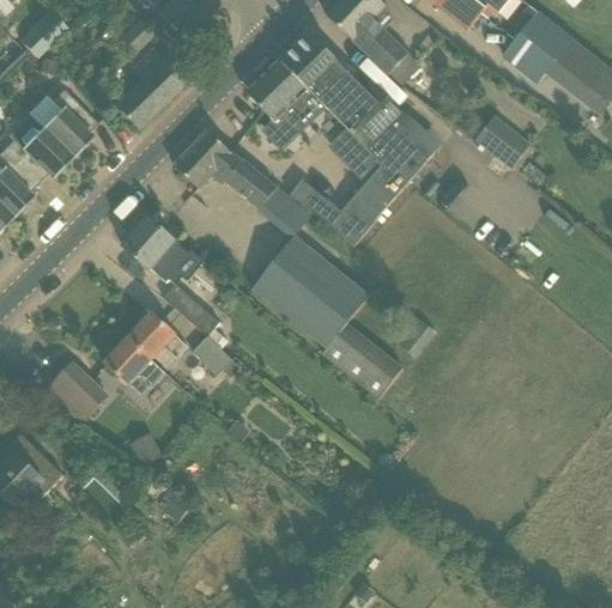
[(162,0),(155,8),(157,11),(146,22),(159,34),(167,26),(161,22),(164,18),(181,35),(200,16),(185,0),(162,0)]
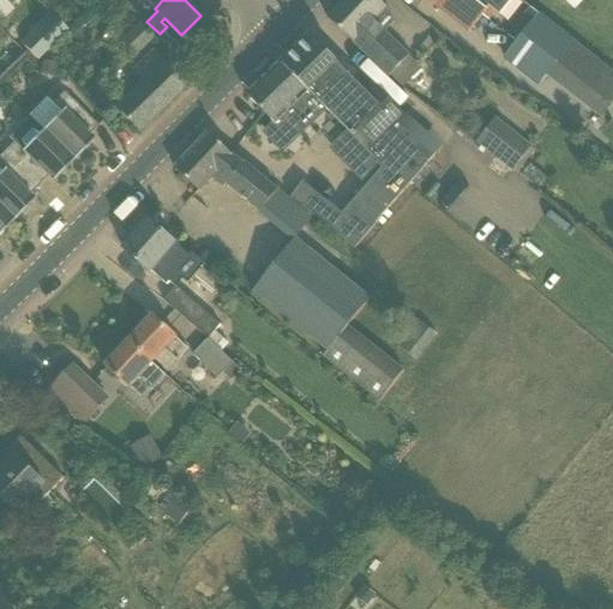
[(408,53),(409,52),(385,28),(391,22),(392,20),(394,18),(394,16),(392,12),(391,11),(386,5),(382,0),(340,0),(326,14),(388,73),(390,72),(402,84),(420,65),(408,53)]
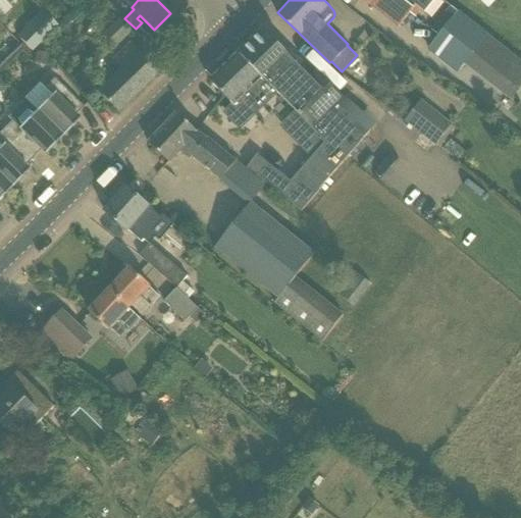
[(413,3),(409,0),(365,0),(368,2),(369,0),(398,22),(413,3)]
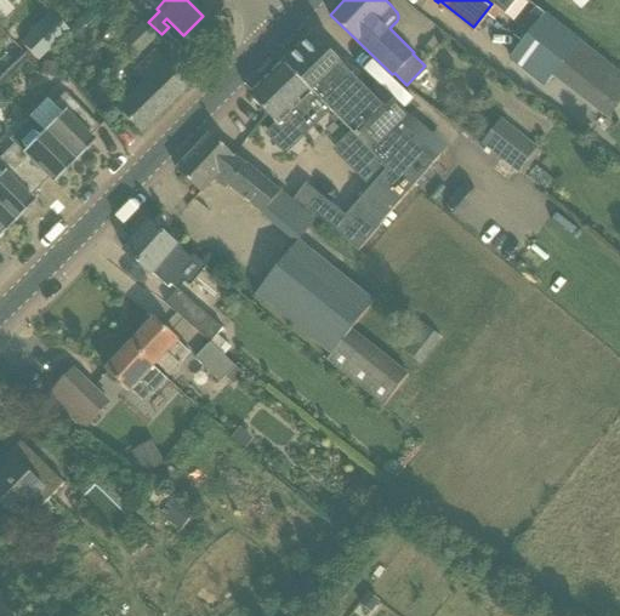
[(487,0),(491,4),(504,13),(513,0),(487,0)]
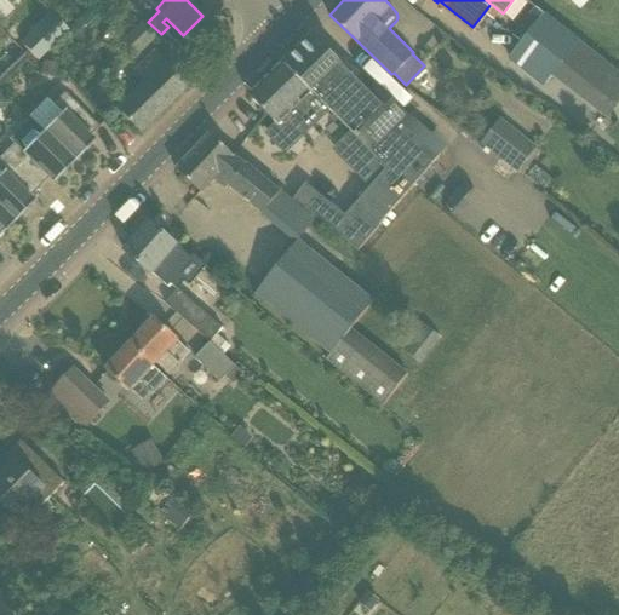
[(82,13),(70,3),(61,12),(73,23),(82,13)]
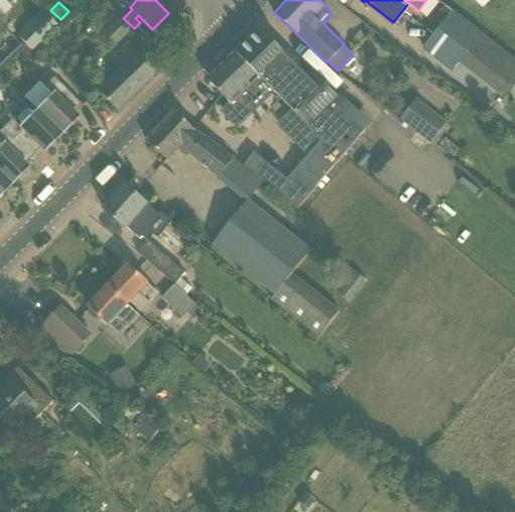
[(451,70),(458,61),(481,32),(482,30),(453,7),(421,46),(451,70)]
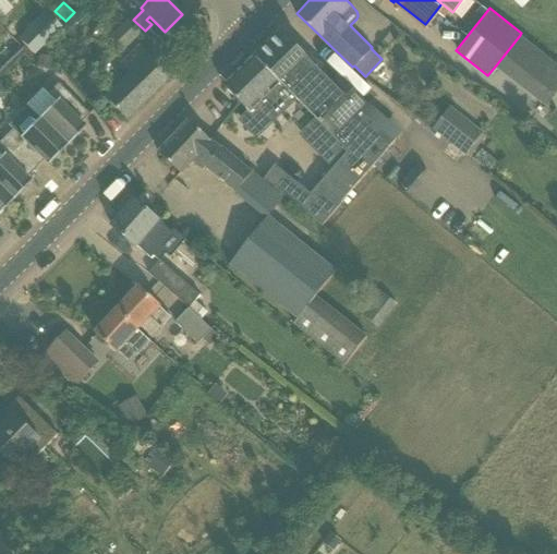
[(45,11),(19,37),(33,51),(59,25),(45,11)]
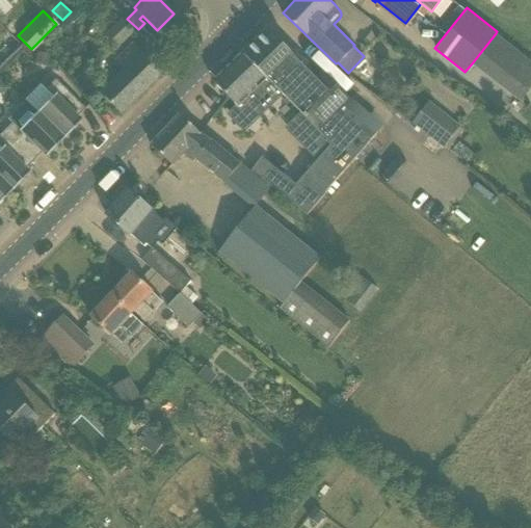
[(116,44),(133,27),(120,14),(103,30),(116,44)]
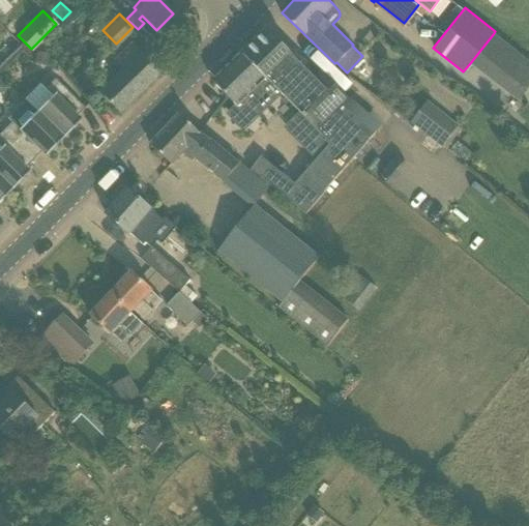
[(324,190),(323,190),(376,129),(343,101),(348,96),(321,69),(315,77),(290,52),(291,51),(267,27),(212,80),(236,105),(233,108),(245,120),(277,89),(325,137),(324,139),(328,143),(294,181),(261,155),(251,168),(284,194),(305,211),(324,190)]
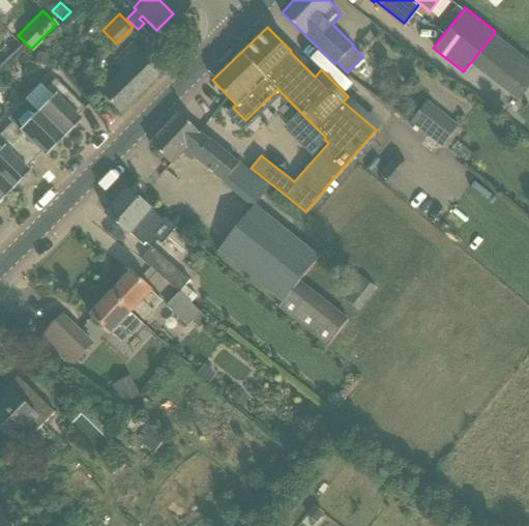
[(117,112),(159,70),(131,40),(112,59),(120,67),(97,91),(117,112)]
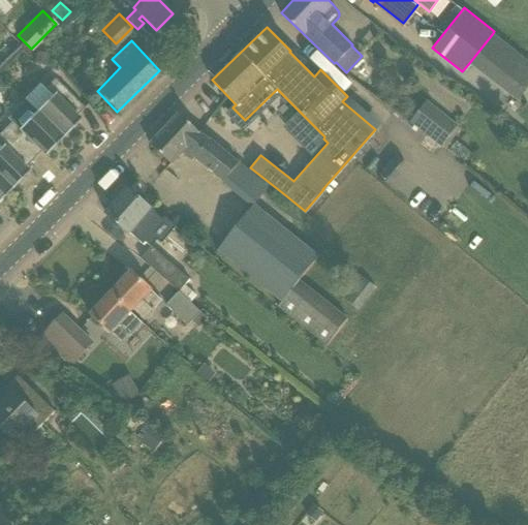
[(45,64),(48,53),(36,51),(34,61),(45,64)]
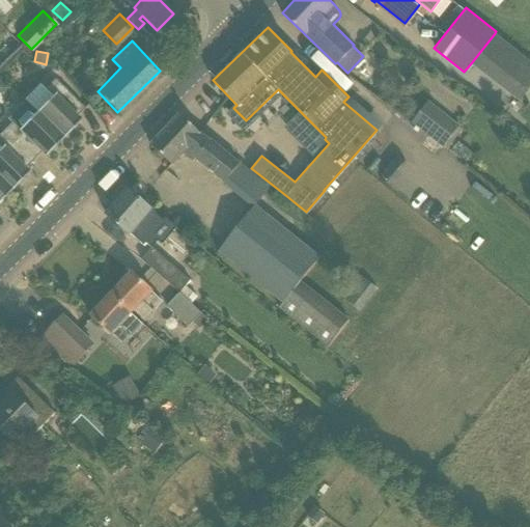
[(75,115),(83,106),(53,77),(44,86),(52,94),(35,111),(61,137),(79,119),(75,115)]
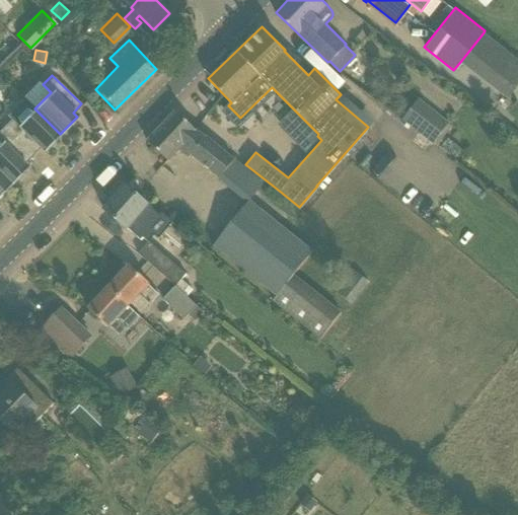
[(435,141),(451,120),(419,95),(403,117),(435,141)]
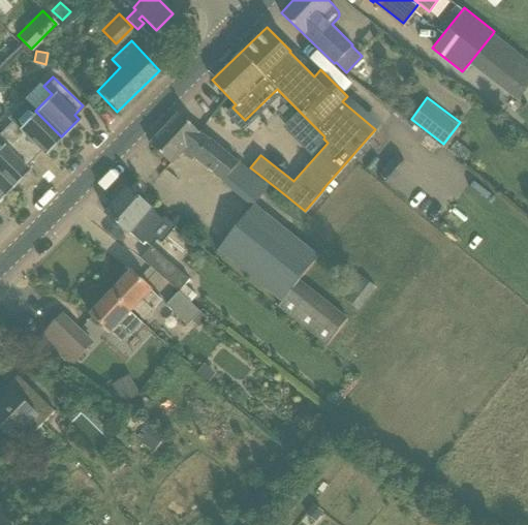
[(1,128),(31,158),(39,150),(43,154),(61,136),(35,111),(18,128),(10,120),(1,128)]
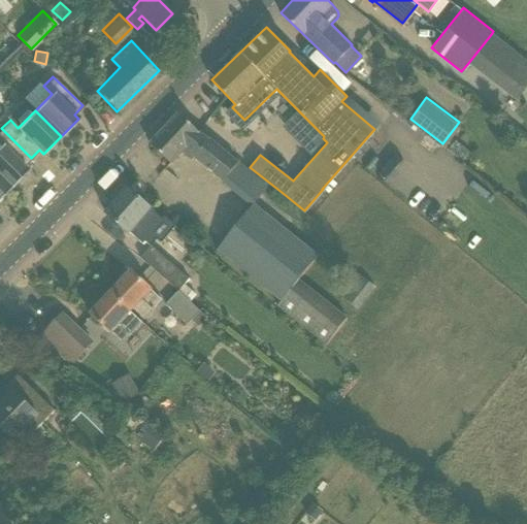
[(237,162),(178,112),(150,142),(170,161),(180,150),(191,158),(194,156),(223,179),(237,162)]
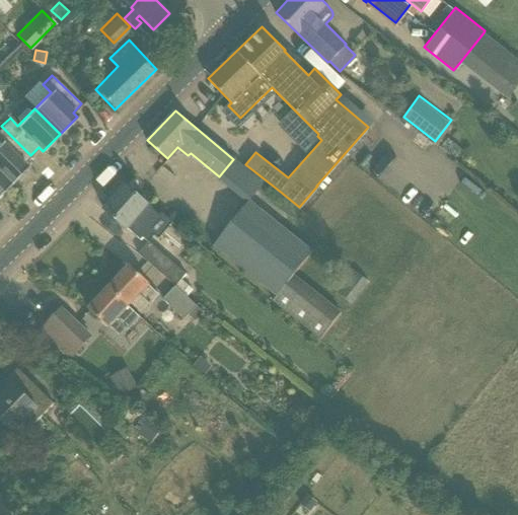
[(0,143),(0,175),(9,185),(26,167),(22,163),(30,155),(1,126),(0,127),(0,143)]
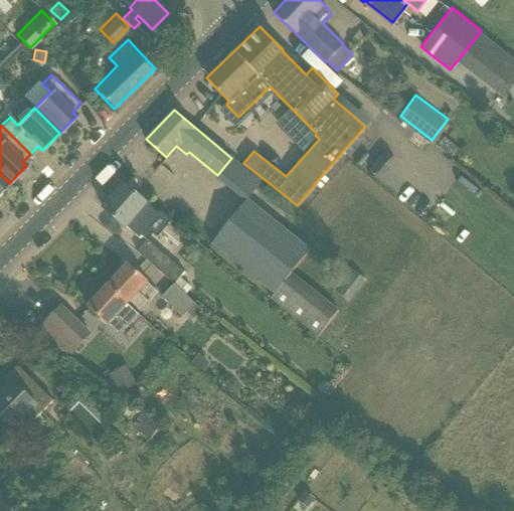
[(0,192),(9,183),(0,174),(0,192)]
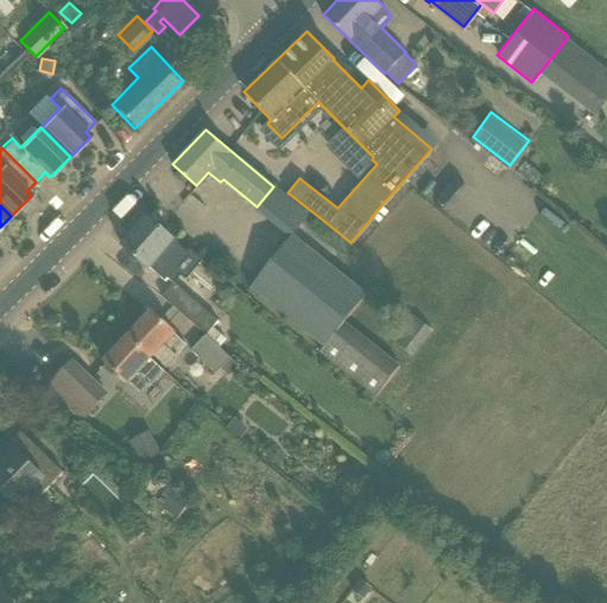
[(188,252),(170,236),(171,235),(146,215),(121,243),(147,266),(149,265),(165,279),(188,252)]
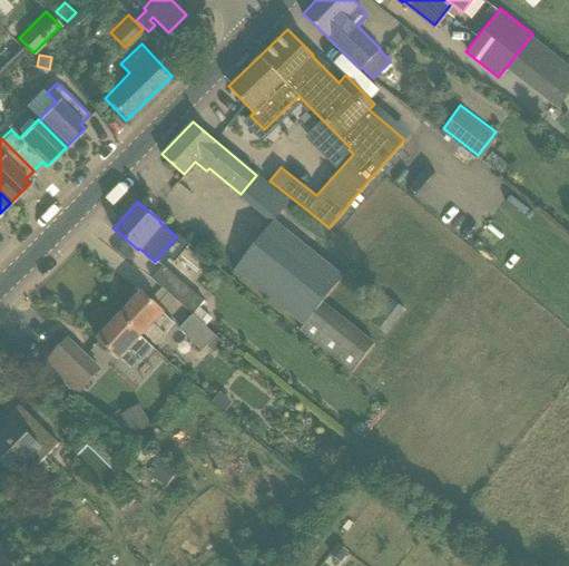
[(234,266),(304,322),(322,300),(343,273),(274,218),(273,217),(271,221),(234,266)]
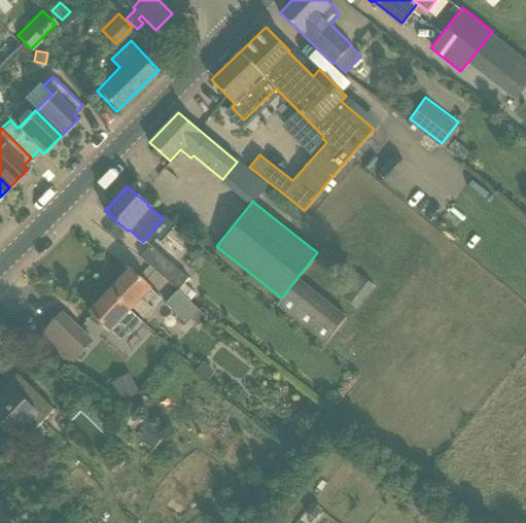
[(167,278),(178,287),(193,302),(201,291),(185,278),(188,275),(177,266),(167,278)]
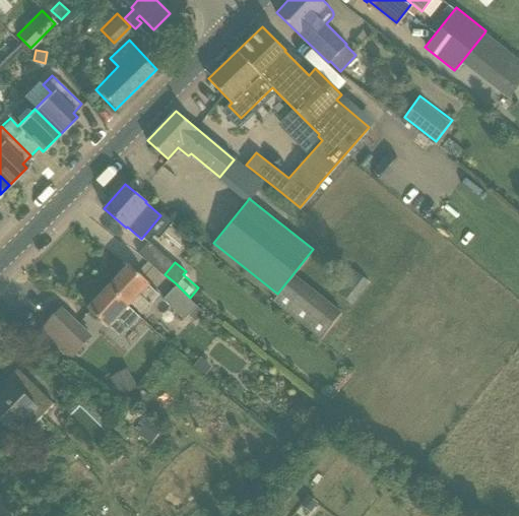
[(129,264),(111,284),(130,303),(131,303),(141,312),(150,301),(150,302),(159,292),(129,264)]
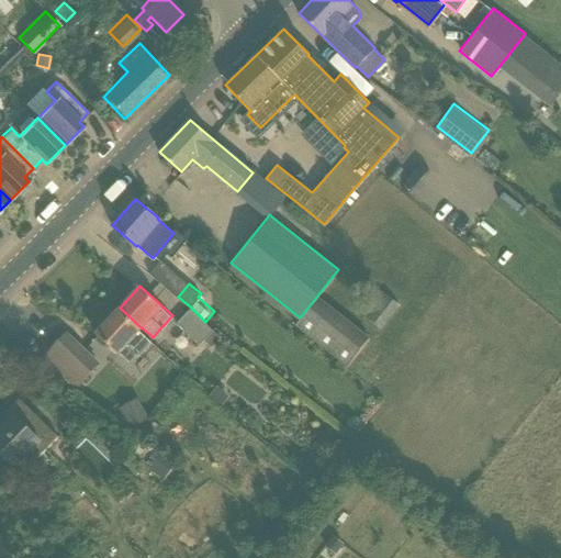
[(380,325),(399,301),(381,288),(362,312),(380,325)]
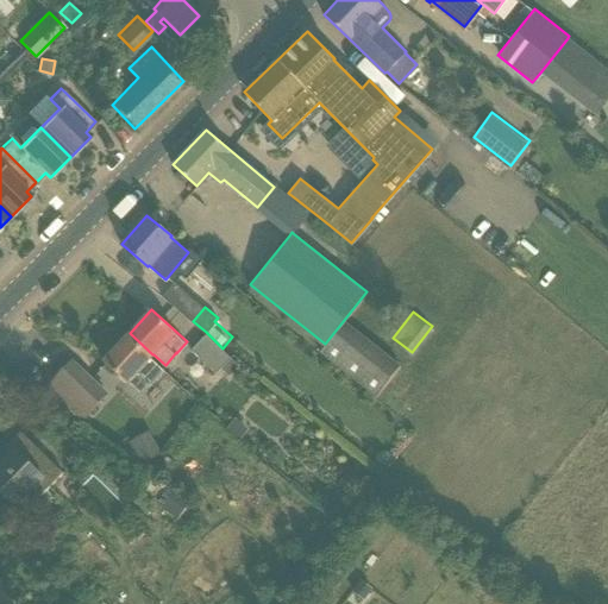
[(231,356),(223,348),(206,332),(190,347),(215,370),(220,366),(231,356)]
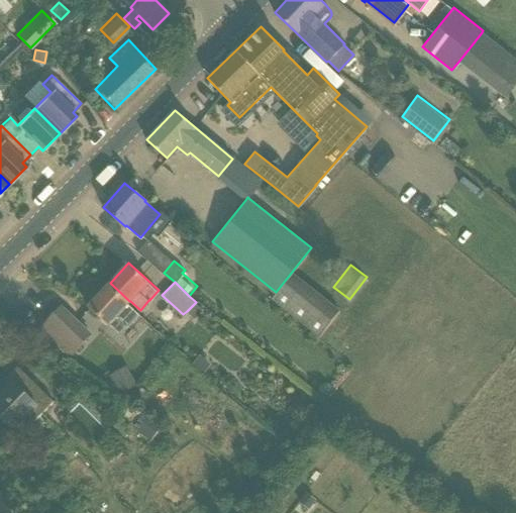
[(137,313),(128,303),(129,301),(110,283),(88,306),(108,325),(118,334),(128,323),(137,313)]
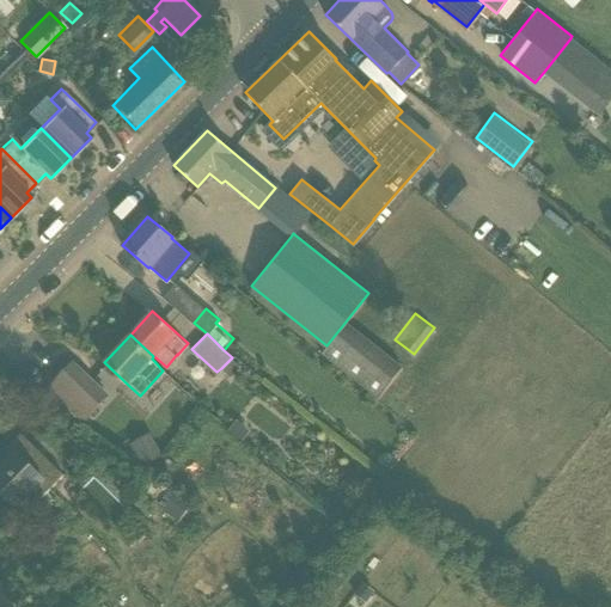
[(84,420),(107,394),(72,362),(55,379),(56,380),(49,387),(84,420)]
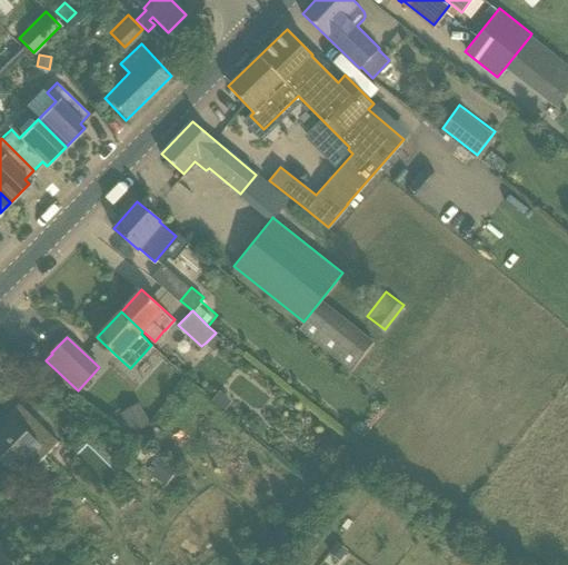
[(150,420),(139,400),(120,410),(132,432),(150,420)]
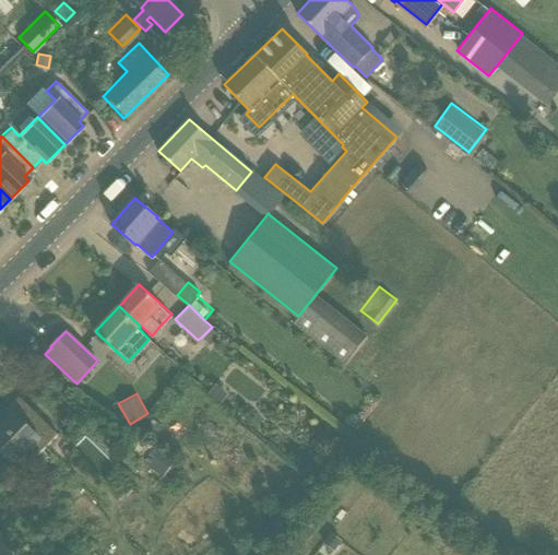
[(59,433),(19,396),(7,409),(12,414),(0,426),(0,451),(14,467),(40,440),(46,446),(59,433)]
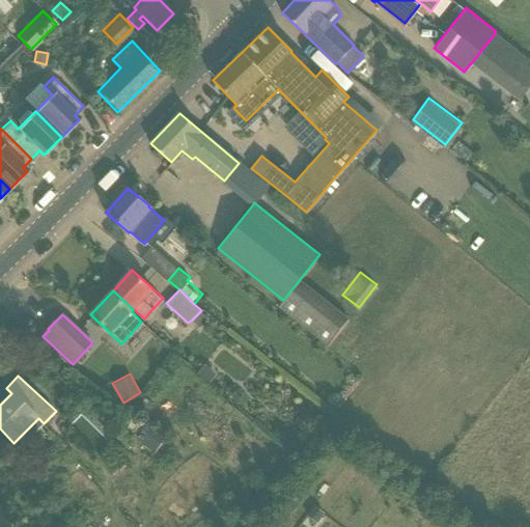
[(141,415),(151,401),(141,393),(131,408),(141,415)]
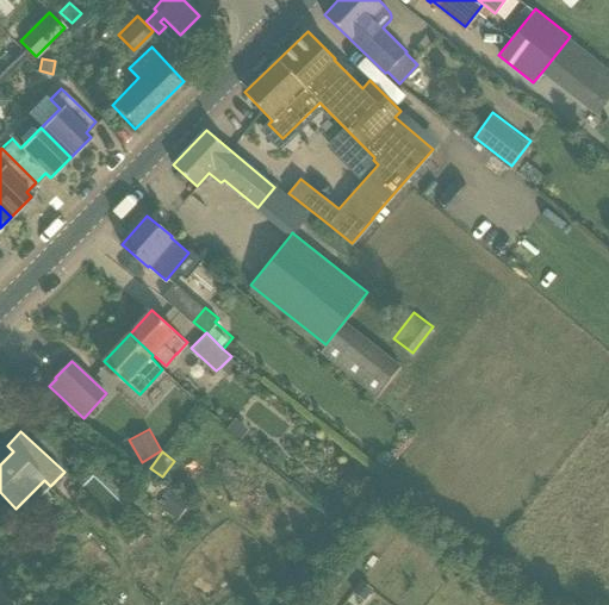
[(174,485),(160,506),(176,518),(192,497),(174,485)]
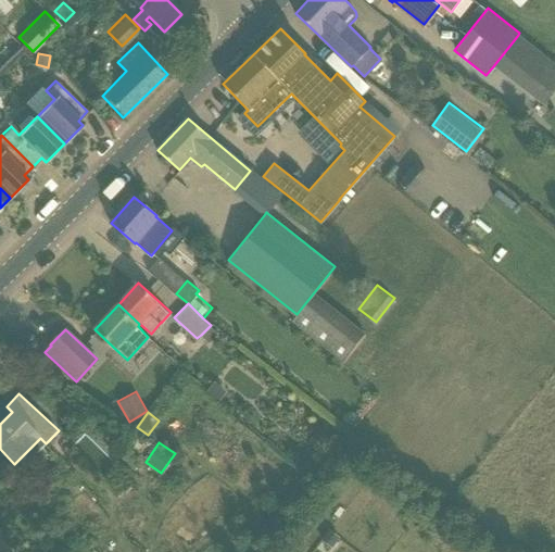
[(339,536),(328,528),(322,538),(331,546),(339,536)]
